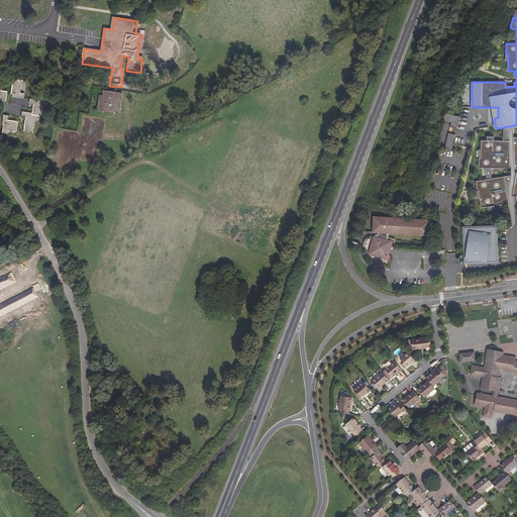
[(24,80),(13,78),(10,95),(13,95),(12,105),(16,106),(17,99),(24,100),(25,93),(22,93),(24,80)]
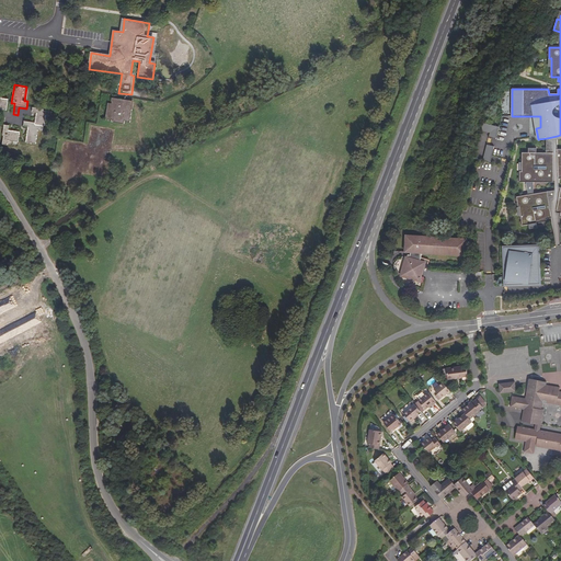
[(130,100),(110,96),(110,101),(106,100),(104,117),(110,118),(110,122),(123,123),(123,122),(128,123),(130,109),(129,107),(130,100)]
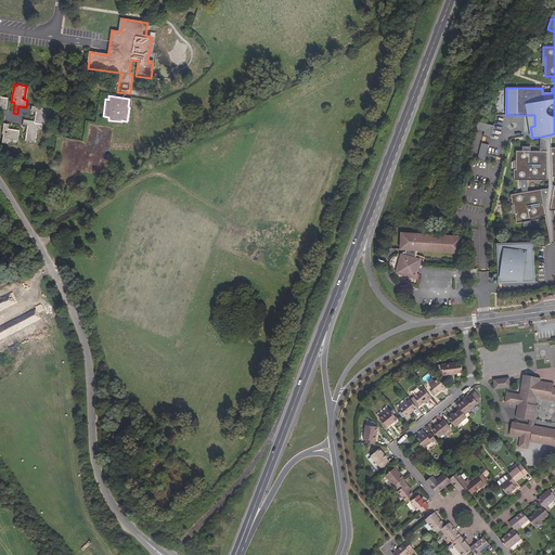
[(42,107),(30,106),(29,112),(34,112),(33,121),(24,120),(23,126),(27,126),(25,141),(36,142),(37,129),(40,129),(41,125),(43,126),(44,115),(49,115),(49,111),(41,110),(42,107)]
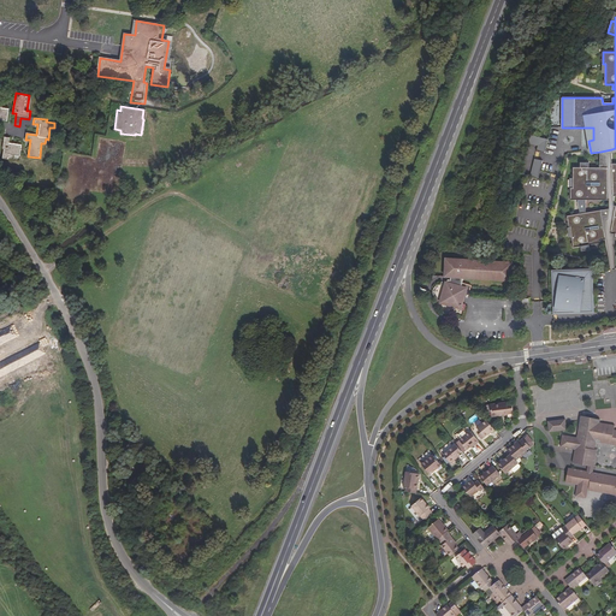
[(9,136),(4,137),(3,148),(5,148),(4,158),(10,158),(10,154),(19,155),(21,143),(7,142),(9,136)]
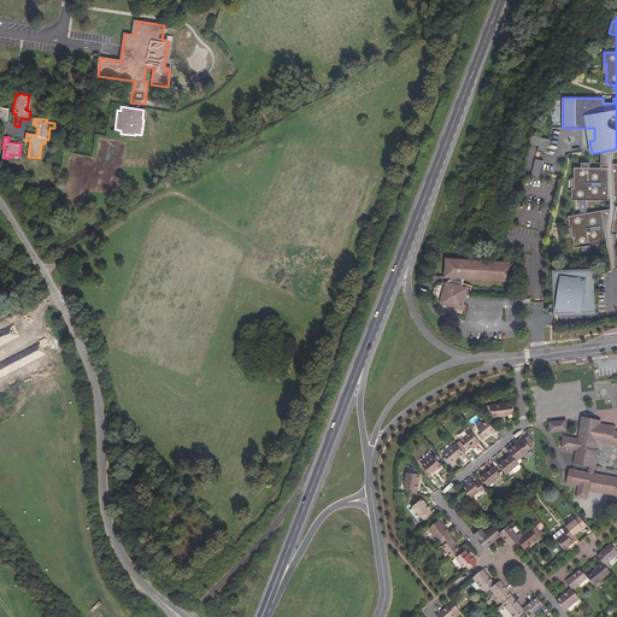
[(550,140),(541,137),(539,145),(538,151),(546,153),(550,140)]
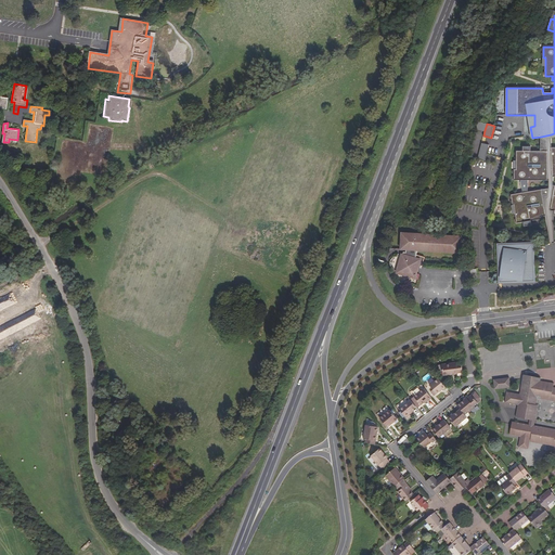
[(551,134),(541,137),(541,151),(551,147),(551,134)]
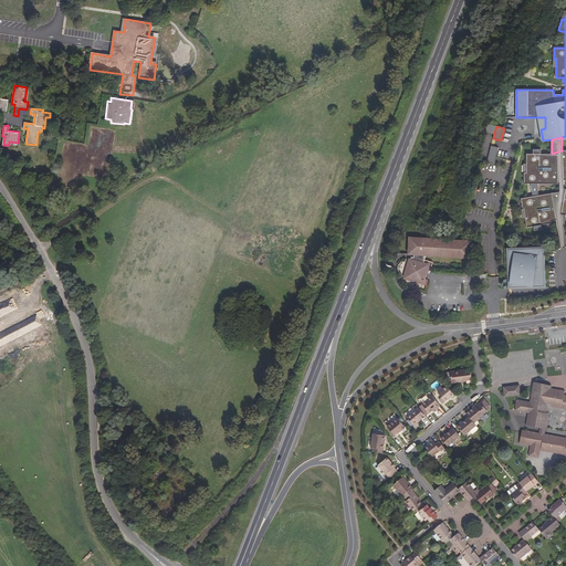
[(565,149),(562,150),(552,154),(542,154),(542,149),(533,149),(533,154),(526,154),(526,164),(526,173),(524,173),(524,184),(531,184),(533,196),(521,198),(523,209),(524,209),(525,218),(527,228),(534,227),(535,231),(542,229),(542,224),(552,223),(552,221),(556,220),(555,211),(562,210),(561,215),(565,216),(565,219),(565,149)]
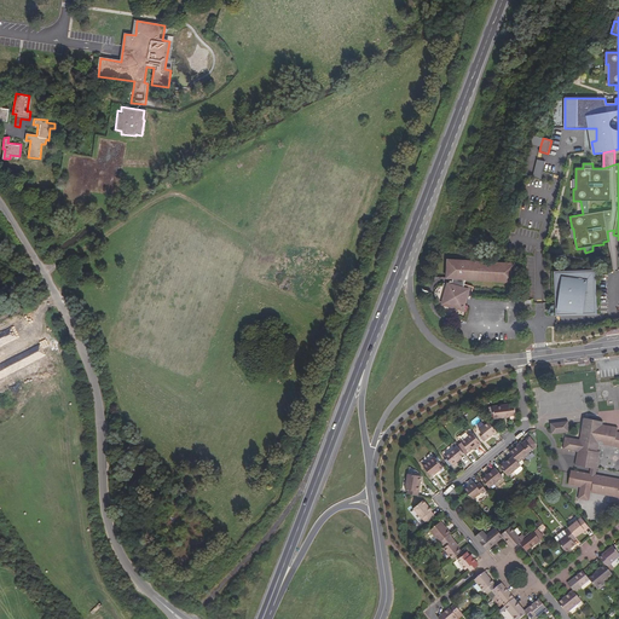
[(514,283),(515,264),(447,259),(446,278),(453,279),(453,281),(452,282),(450,281),(450,283),(447,283),(441,305),(463,311),(470,289),(464,287),(464,284),(464,279),(514,283)]
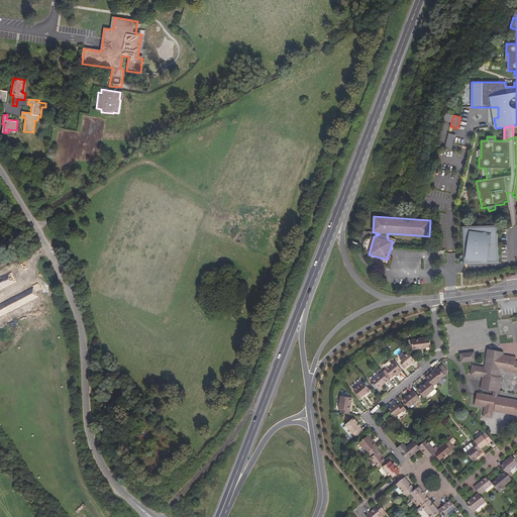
[(498,225),(463,226),(464,264),(499,263),(498,225)]
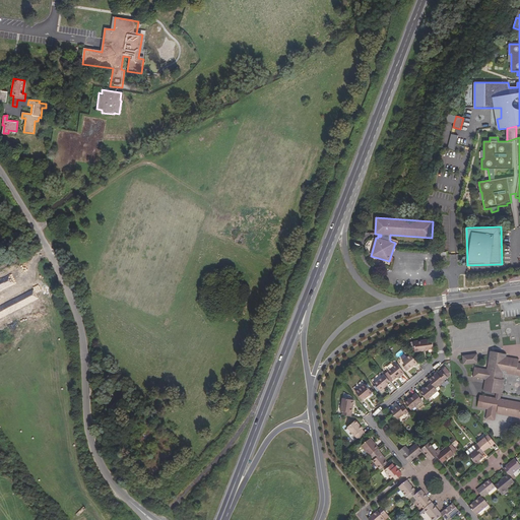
[(22,270),(0,280),(0,291),(23,281),(20,275),(24,274),(22,270)]
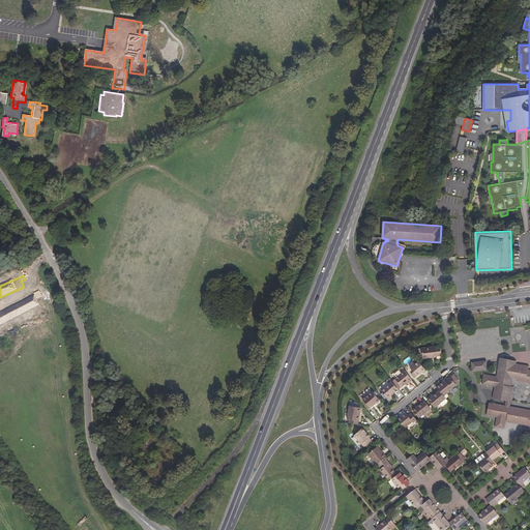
[(0,326),(41,305),(37,295),(0,314),(0,326)]
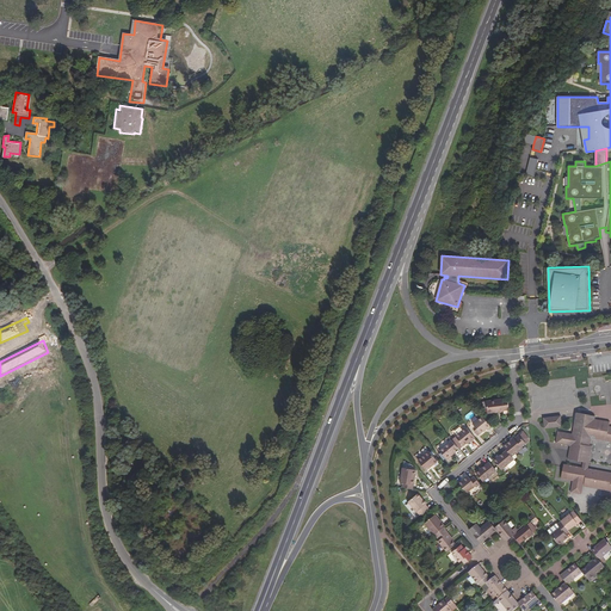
[(510,409),(508,400),(503,400),(503,399),(486,401),(487,408),(488,414),(505,412),(504,411),(510,409)]
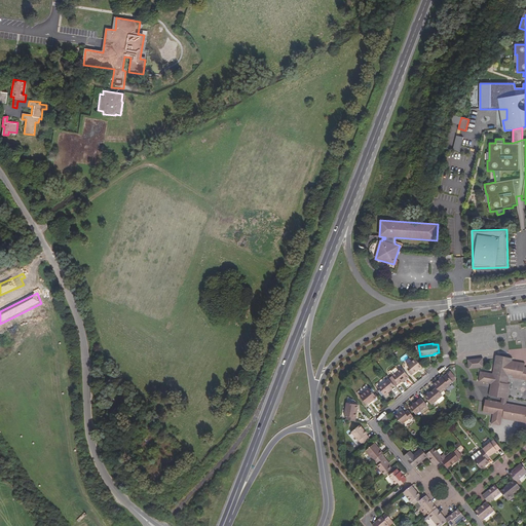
[(501,403),(485,400),(483,412),(493,414),(502,416),(502,418),(525,422),(525,367),(524,367),(525,363),(512,361),(510,361),(511,358),(496,355),(492,373),(480,371),(479,381),(491,384),(489,395),(502,398),(501,403)]
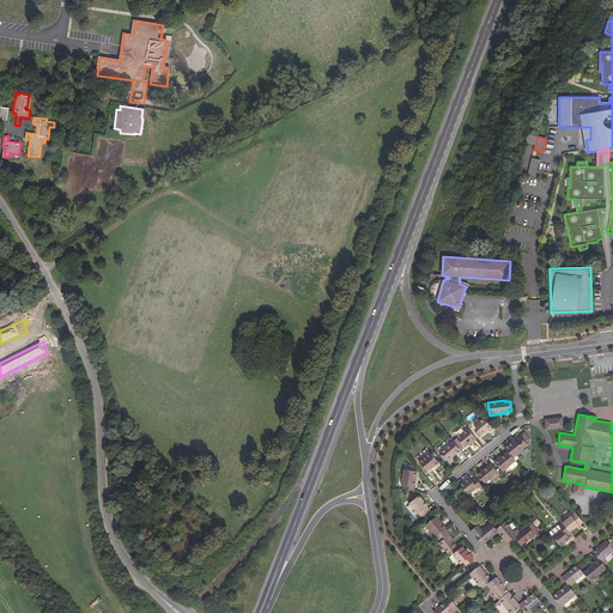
[(564,428),(563,417),(545,419),(546,430),(564,428)]
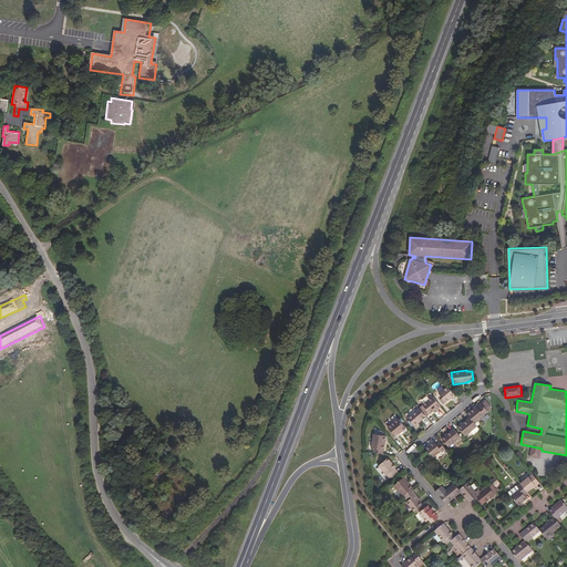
[(452,399),(456,397),(447,387),(439,393),(442,398),(446,402),(449,400),(452,398),(452,399)]
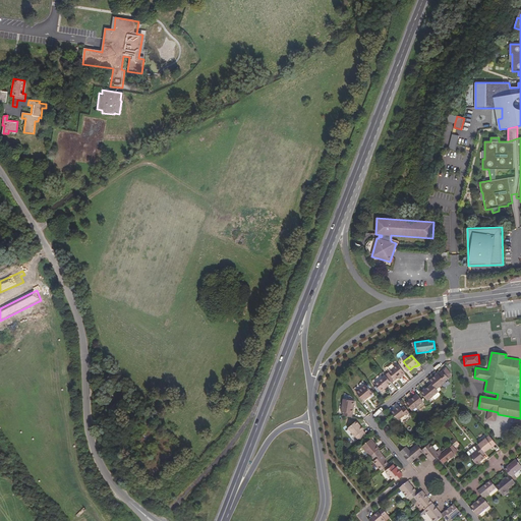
[(402,377),(405,373),(398,364),(389,372),(395,380),(395,381),(398,378),(401,375),(402,377)]
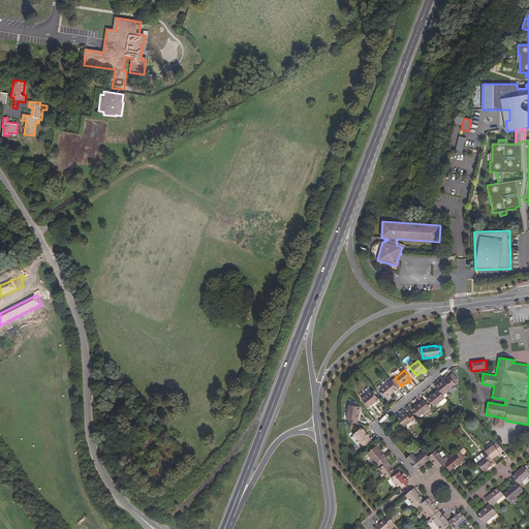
[(459,383),(458,379),(453,373),(449,376),(449,377),(456,383),(459,383)]
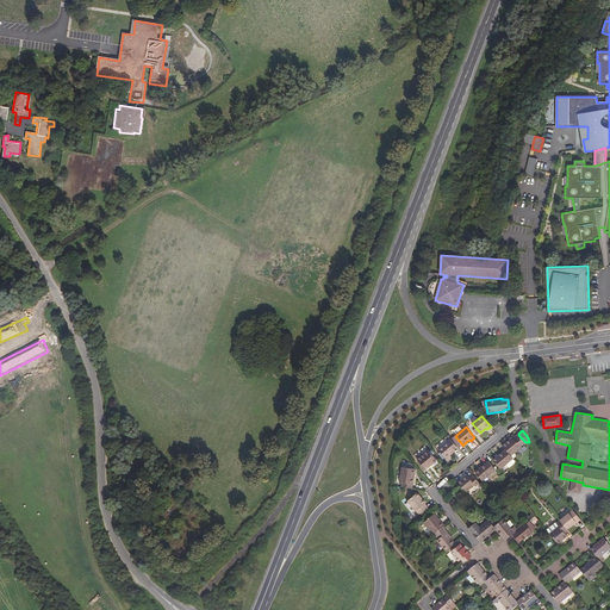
[(522,448),(521,447),(526,443),(526,442),(518,435),(511,441),(510,440),(503,446),(505,449),(514,459),(517,456),(515,454),(522,448)]
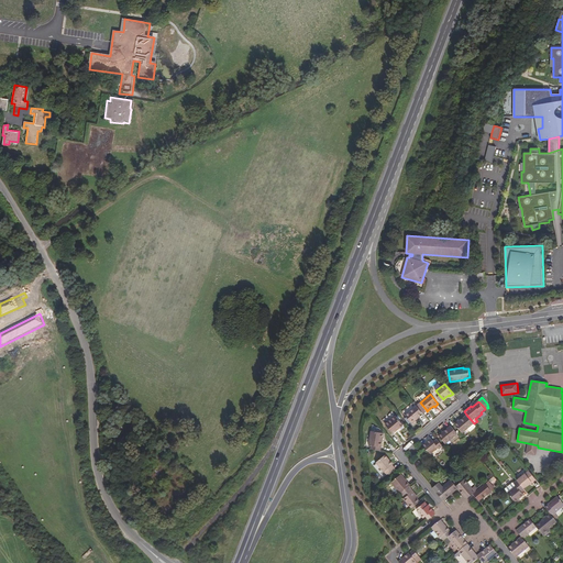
[(427,410),(420,403),(417,406),(422,412),(422,414),(427,410)]
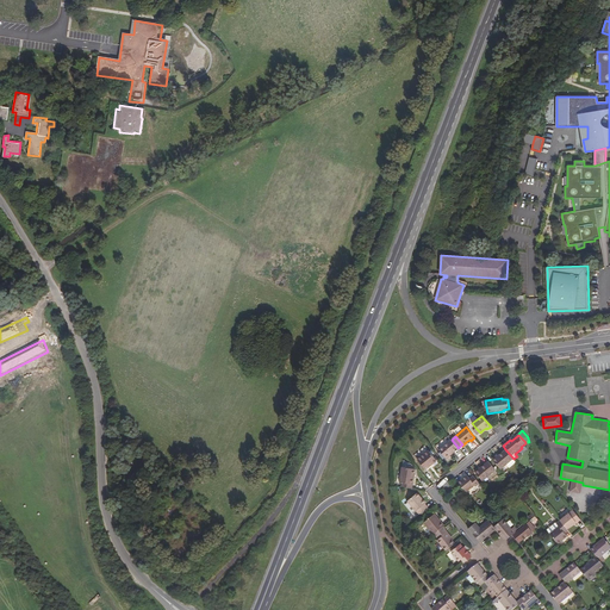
[(449,453),(453,450),(458,447),(452,440),(447,443),(448,443),(439,450),(446,459),(452,455),(449,453)]
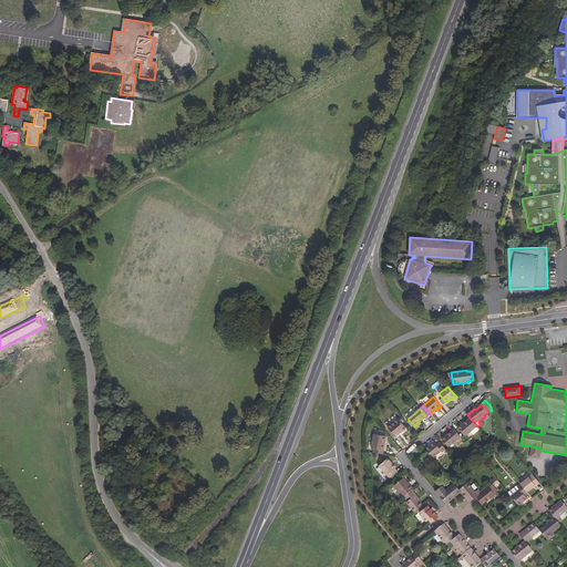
[(476,428),(477,426),(470,418),(463,423),(462,425),(461,424),(457,428),(465,436),(472,431),(476,428)]
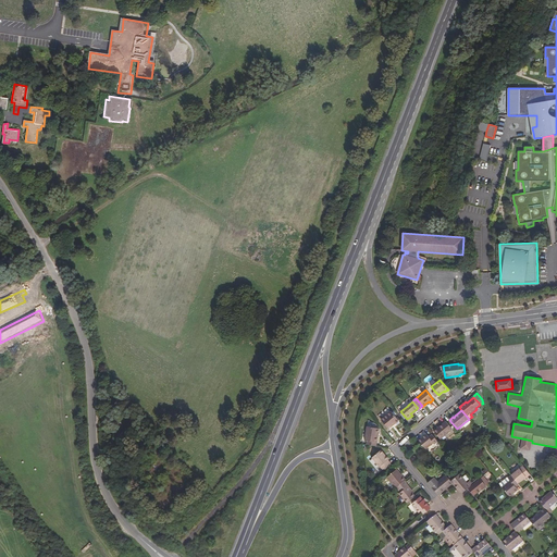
[(399,420),(392,411),(381,420),(388,429),(399,420)]
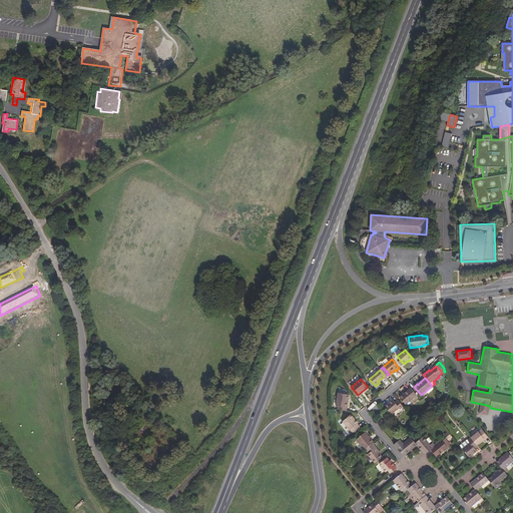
[(406,405),(417,395),(411,388),(400,397),(406,405)]
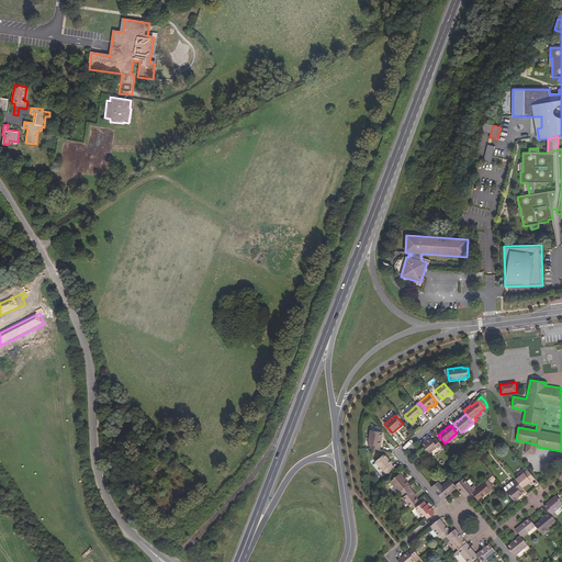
[(380,450),(383,433),(370,430),(368,444),(371,445),(370,449),(380,450)]
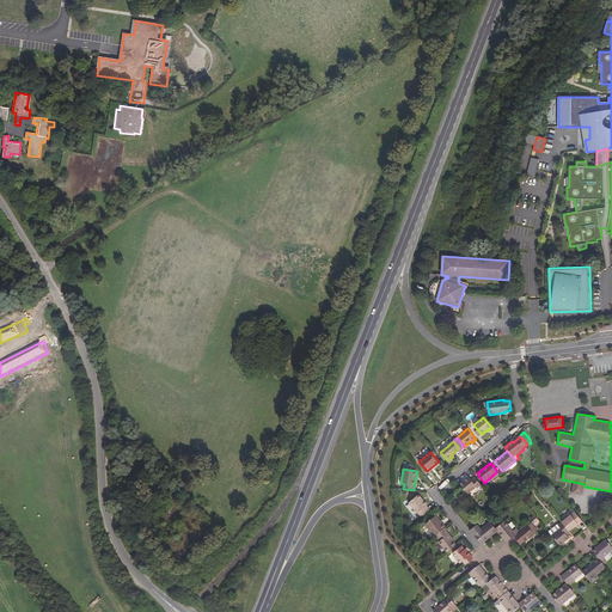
[(467,494),(476,487),(477,488),(481,485),(476,478),(472,482),(469,477),(459,484),(461,487),(467,494)]
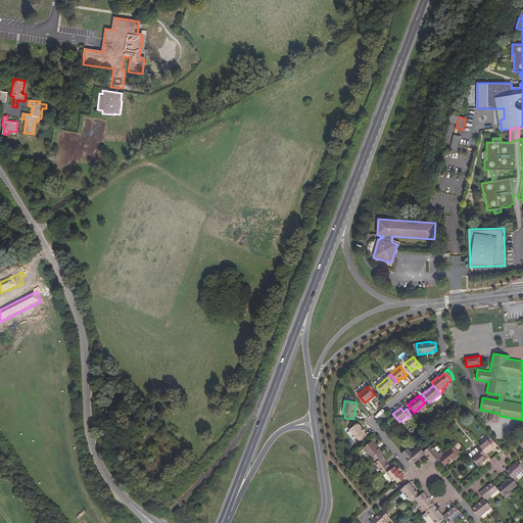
[(500,416),(500,414),(490,412),(488,422),(498,423),(500,416)]
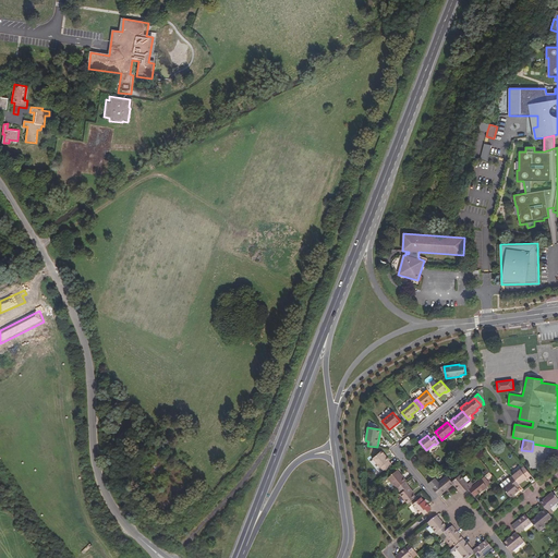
[(391,464),(389,461),(389,460),(386,457),(385,457),(380,451),(373,458),(380,468),(384,471),(391,464)]
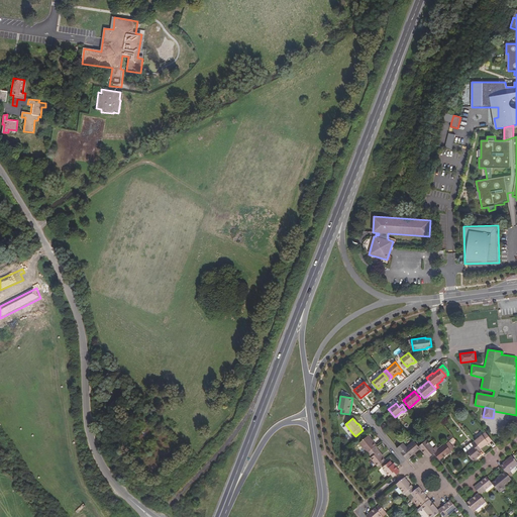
[(345,425),(342,427),(348,434),(350,432),(345,425)]
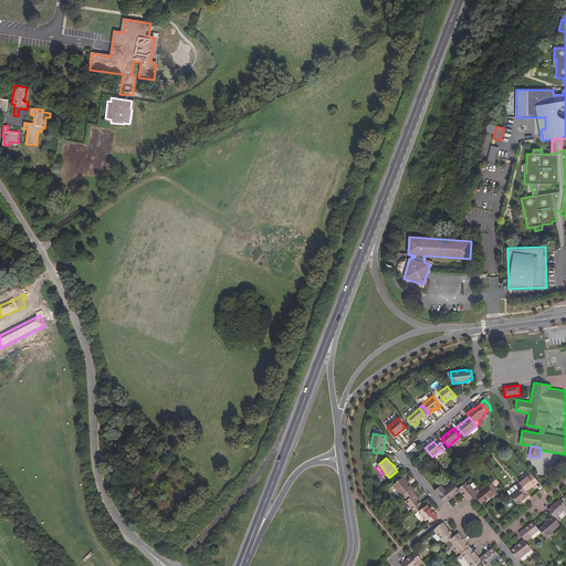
[(535,485),(540,482),(532,473),(520,483),(526,491),(532,486),(535,484),(535,485)]
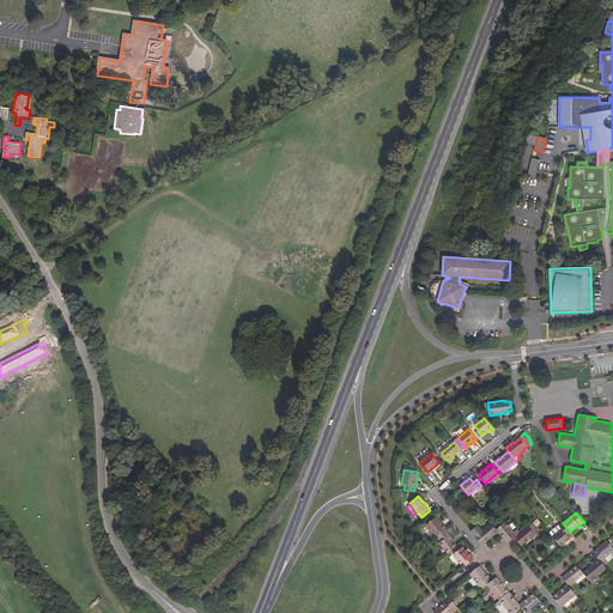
[(447,528),(439,520),(439,521),(436,517),(426,526),(436,538),(437,536),(445,529),(447,528)]
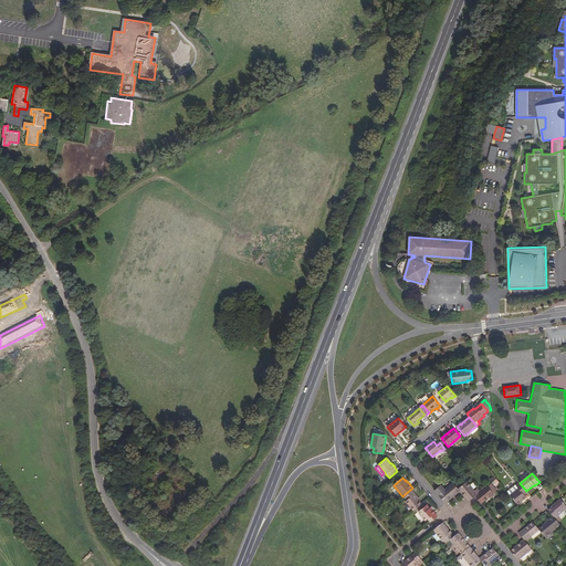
[(475,496),(481,492),(478,489),(474,491),(467,481),(459,489),(460,491),(469,502),(475,496)]
